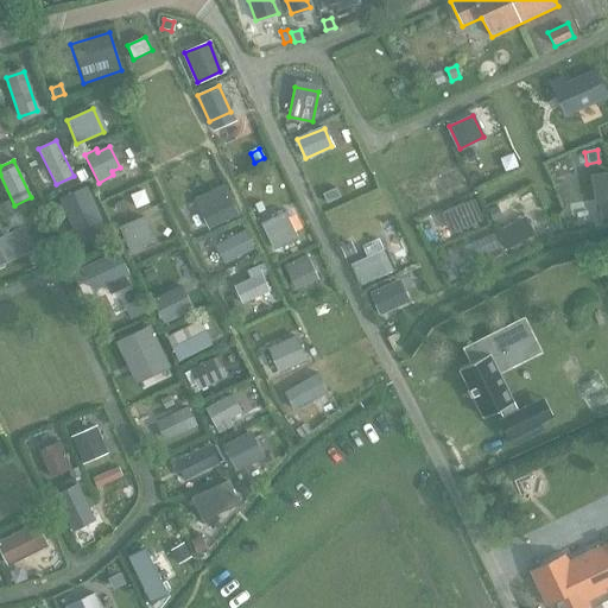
[(424,179),(436,206),(472,188),(460,163),(424,179)]
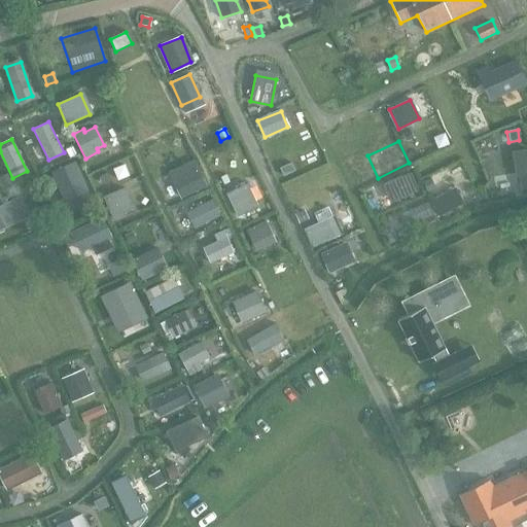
[(73,147),(66,150),(70,159),(77,155),(73,147)]
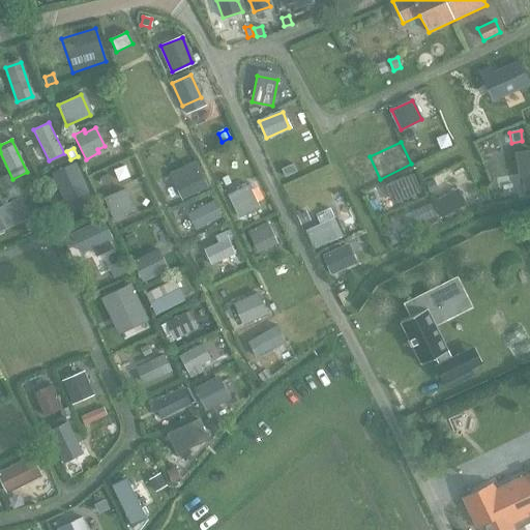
[(65,202),(88,192),(76,163),(52,173),(65,202)]
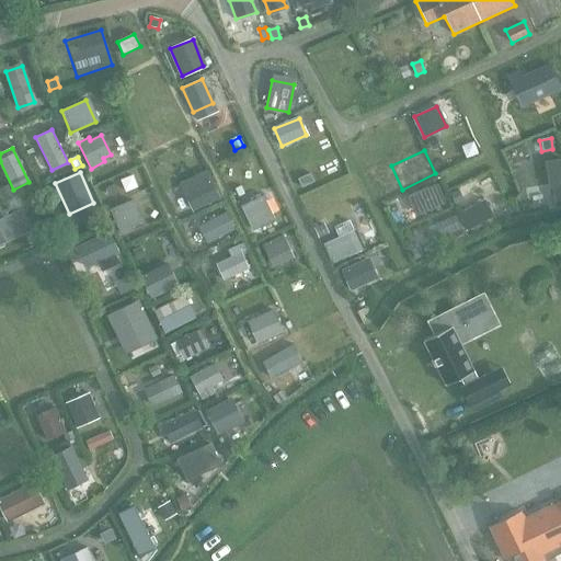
[(310,174),(299,180),(302,187),(315,182),(310,174)]
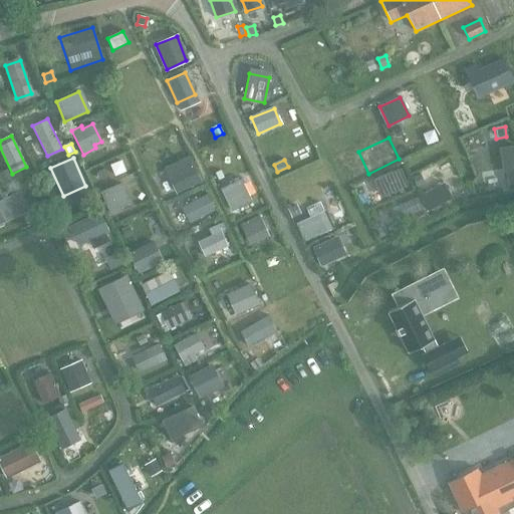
[(178,193),(200,183),(192,165),(170,175),(178,193)]
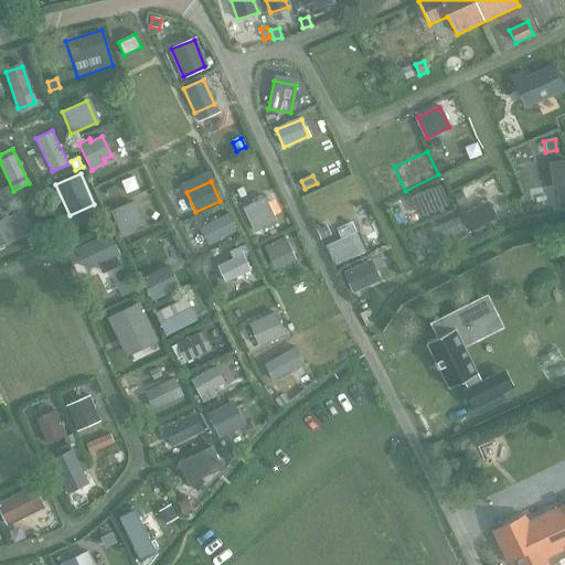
[(444,183),(413,193),(419,214),(451,204),(444,183)]
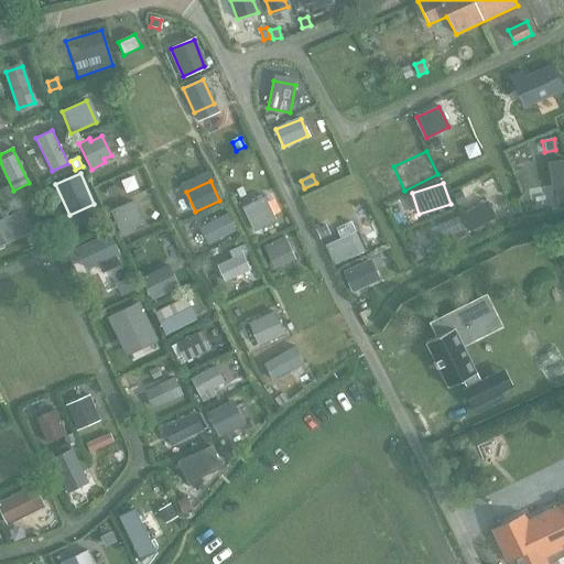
[(116,185),(107,190),(110,198),(119,194),(116,185)]
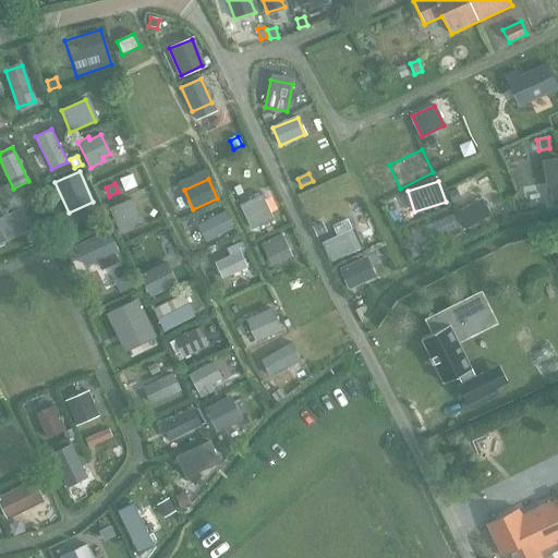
[(9,185),(0,190),(4,198),(13,195),(9,185)]
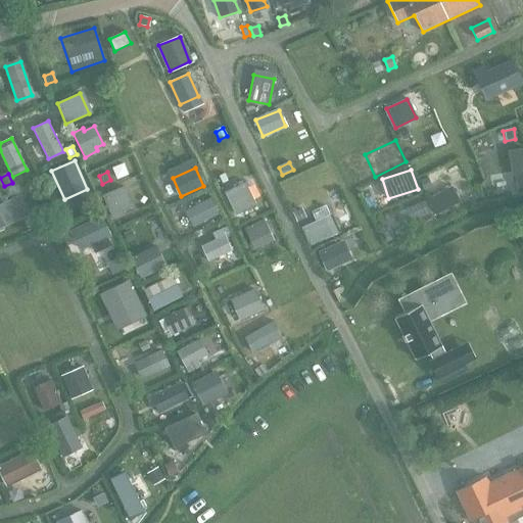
[(428,179),(421,182),(425,191),(432,187),(428,179)]
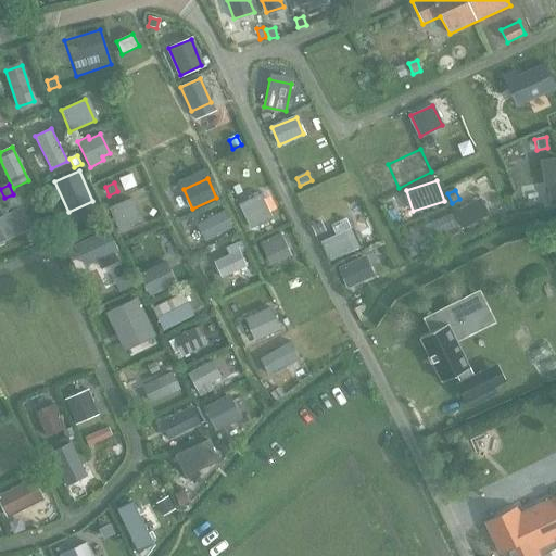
[(250,227),(272,216),(261,193),(239,204),(250,227)]
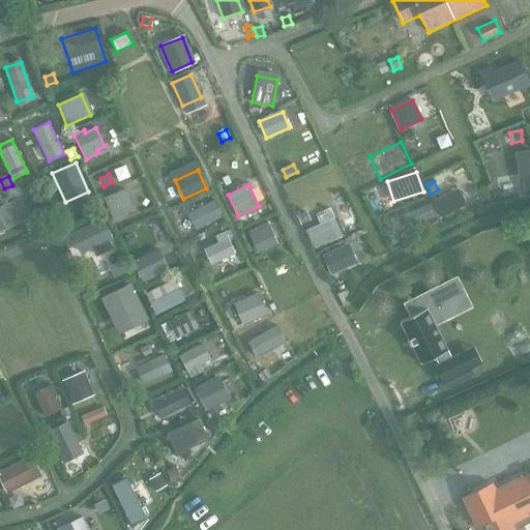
[(442,216),(465,204),(457,188),(434,202),(442,216)]
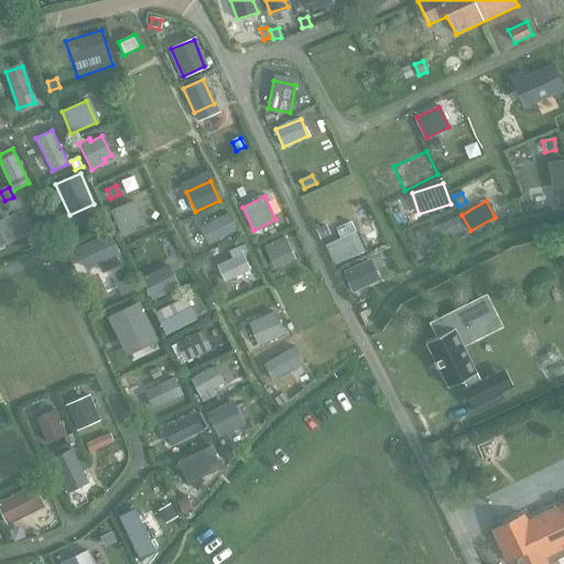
[(131,227),(141,223),(132,202),(111,212),(121,235),(132,230),(131,227)]
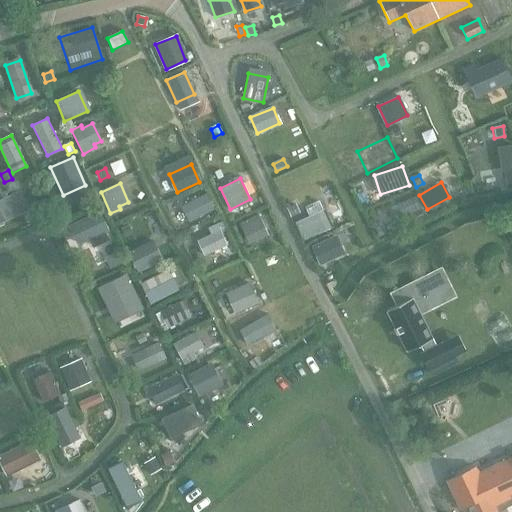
[(189,221),(214,208),(206,194),(182,207),(189,221)]
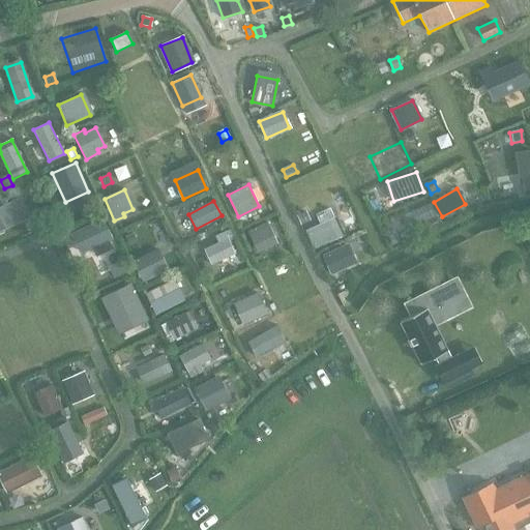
[(7,214),(12,212),(9,204),(0,207),(0,230),(12,225),(7,214)]
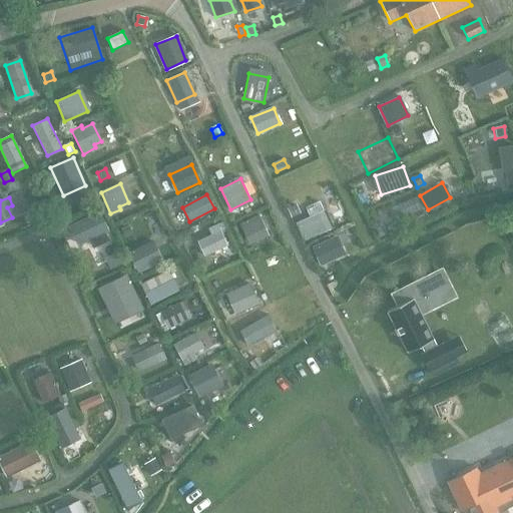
[(403,216),(421,208),(416,197),(397,205),(403,216)]
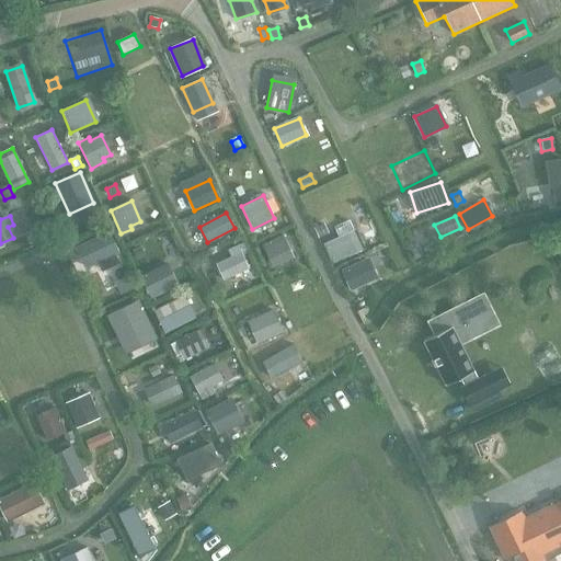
[(324,225),(316,229),(319,238),(329,233),(324,225)]
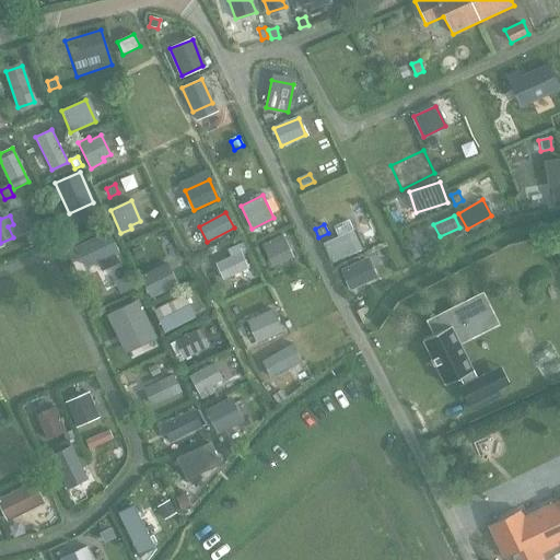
[(350,254),(362,248),(353,230),(331,241),(341,264),(352,259),(350,254)]
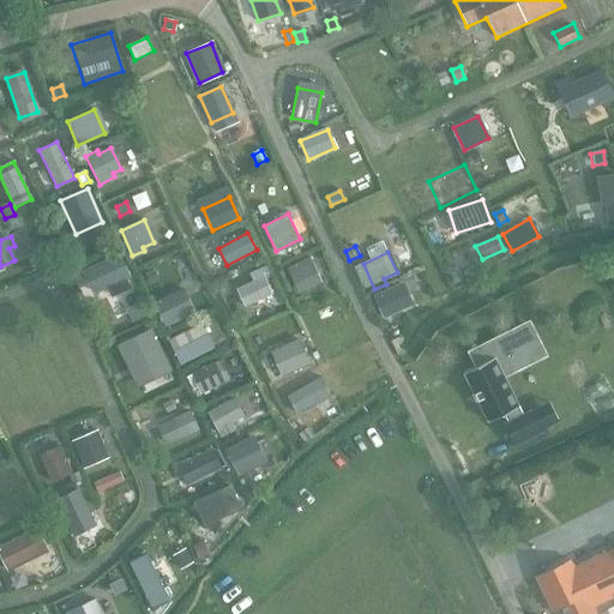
[(95,293),(130,276),(119,254),(84,271),(95,293)]
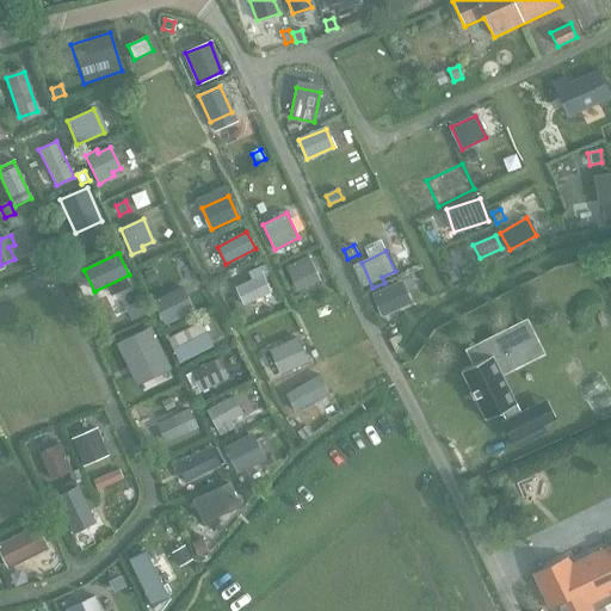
[(296,290),(319,281),(308,257),(285,266),(296,290)]
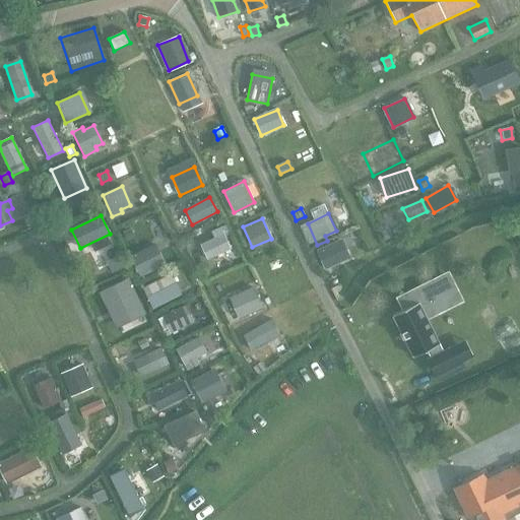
[(231,249),(220,228),(212,232),(214,238),(200,245),(207,259),(231,249)]
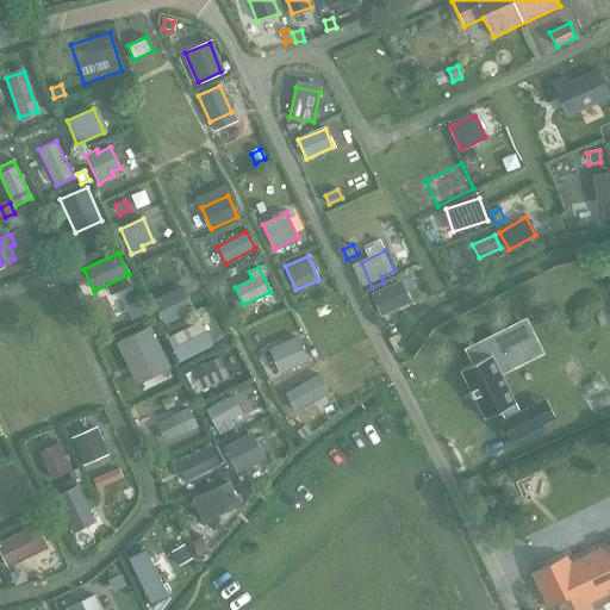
[(458,268),(448,273),(453,282),(462,278),(458,268)]
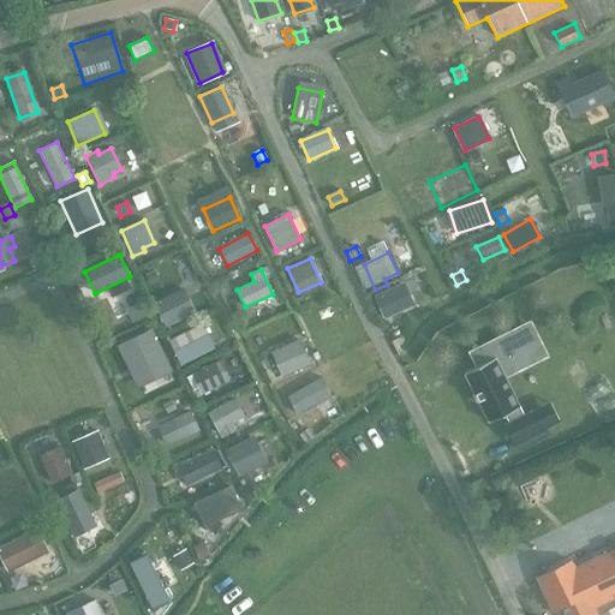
[(155,272),(147,276),(150,286),(160,281),(155,272)]
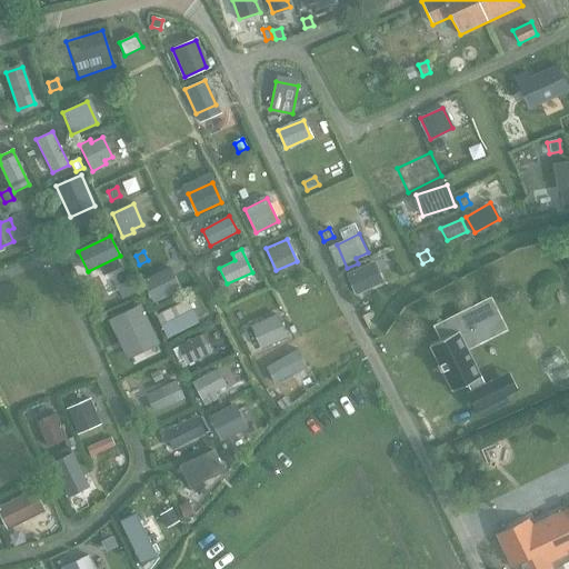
[(356,292),(380,282),(372,263),(348,275),(356,292)]
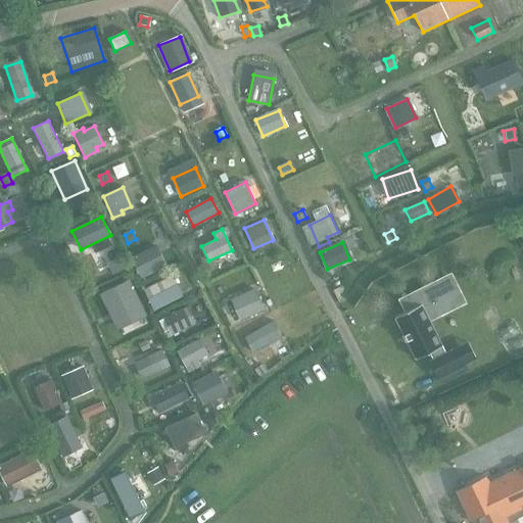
[(141,277),(163,266),(154,246),(131,257),(141,277)]
